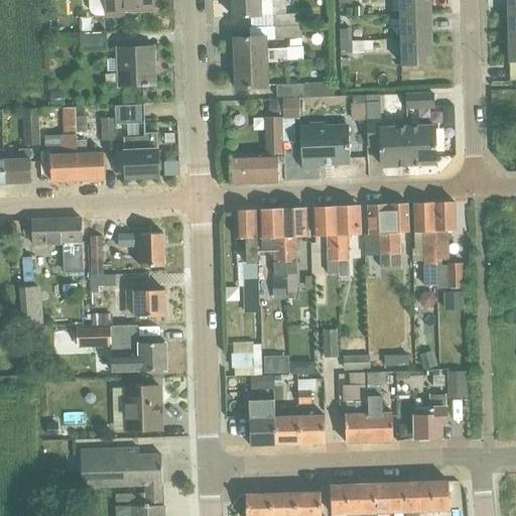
[(90,0),(91,9),(93,13),(96,16),(101,16),(124,15),(124,11),(153,9),(152,0),(90,0)]
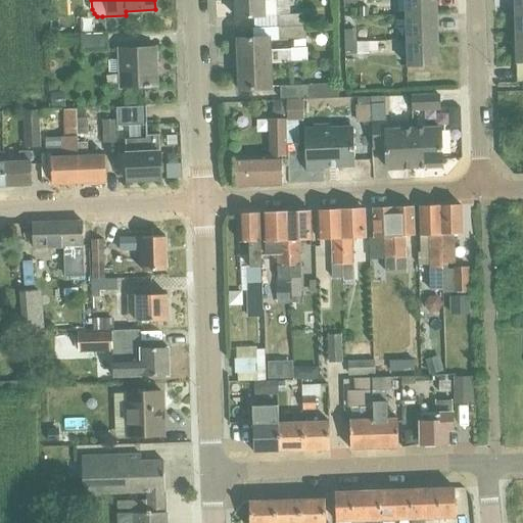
[(235,0),(237,18),(278,17),(278,28),(304,27),(303,14),(278,16),(277,0),(286,0),(235,0)]
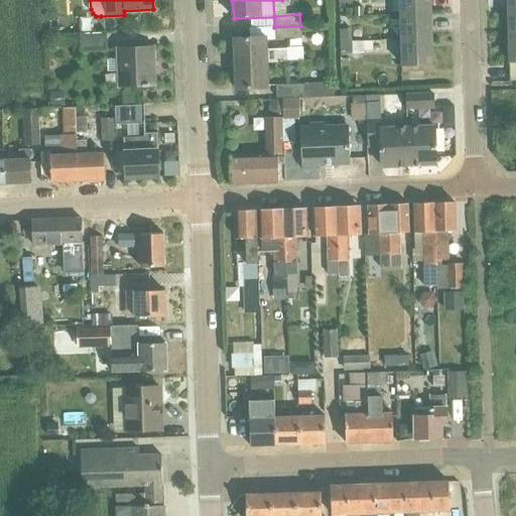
[(432,15),(431,0),(401,0),(402,15),(432,15)]
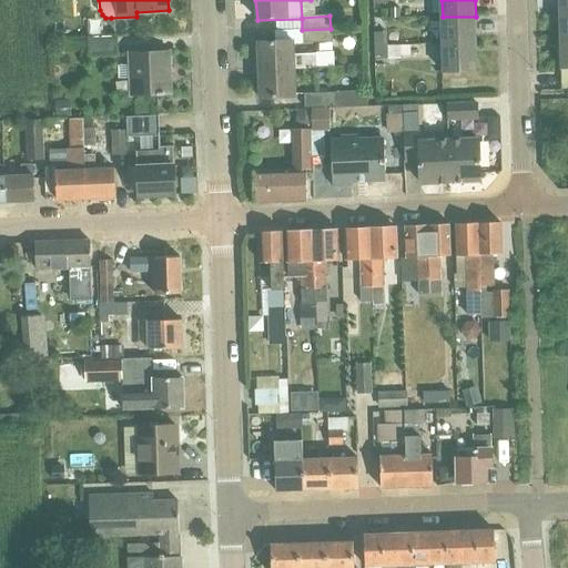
[(401,8),(391,8),(392,18),(401,18),(401,8)]
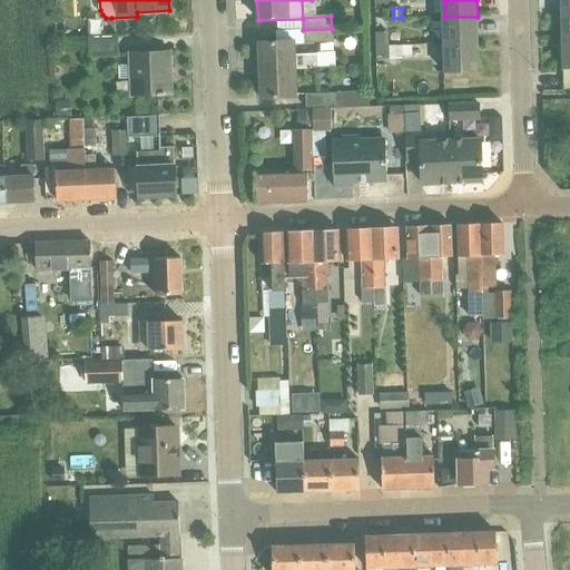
[(479,43),(478,17),(444,17),(445,45),(479,43)]
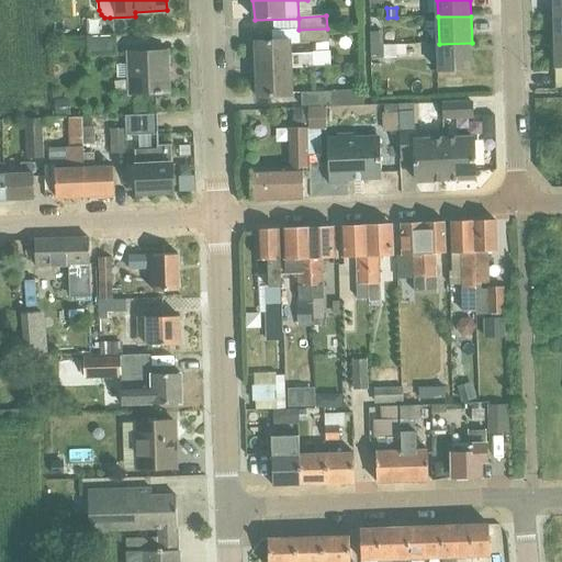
[(330,29),(327,29),(299,30),(300,43),(330,42),(330,29)]
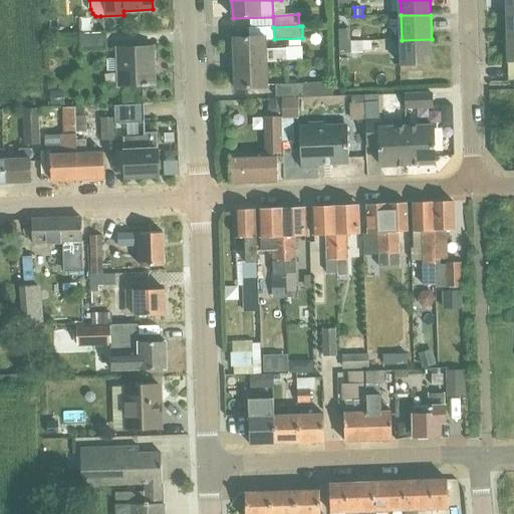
[(338,41),(350,41),(350,29),(338,29),(338,41)]
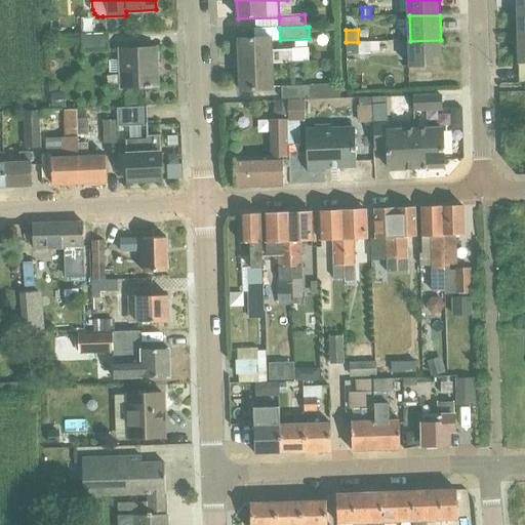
[(83,52),(109,51),(108,34),(82,35),(83,52)]
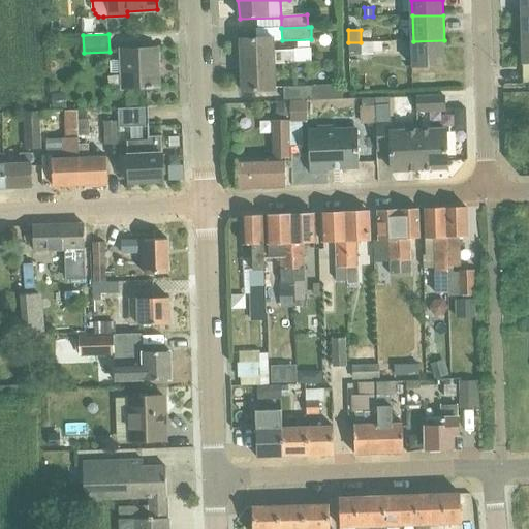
[(274,38),(241,39),(242,65),(275,64),(296,63),(294,50),(275,51),(274,38)]
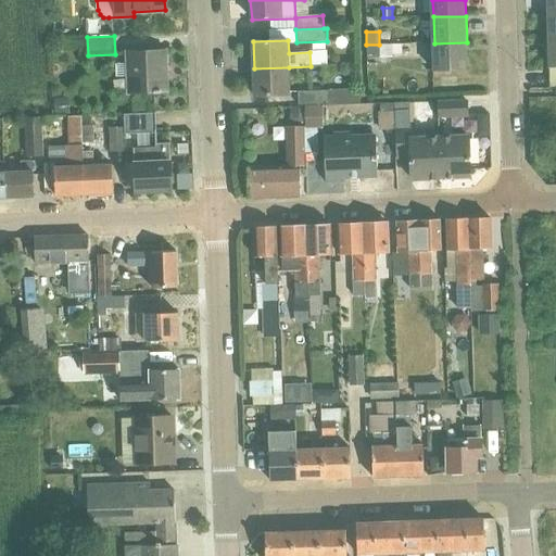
[(468,71),(467,42),(434,43),(436,72),(468,71)]
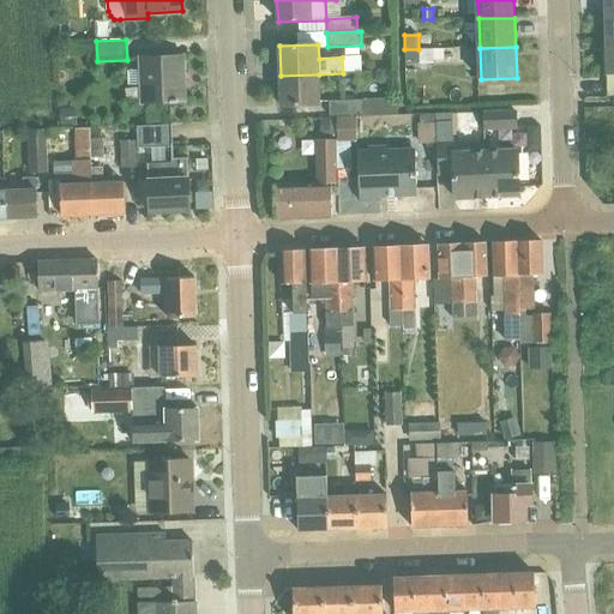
[(419,64),(419,49),(404,49),(405,64),(419,64)]
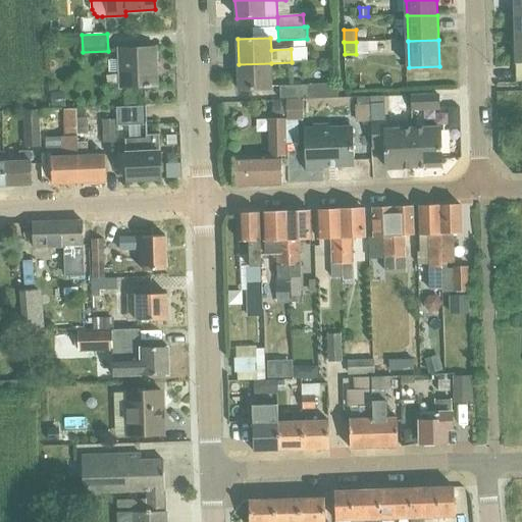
[(368,42),(356,42),(356,54),(368,54),(368,42)]
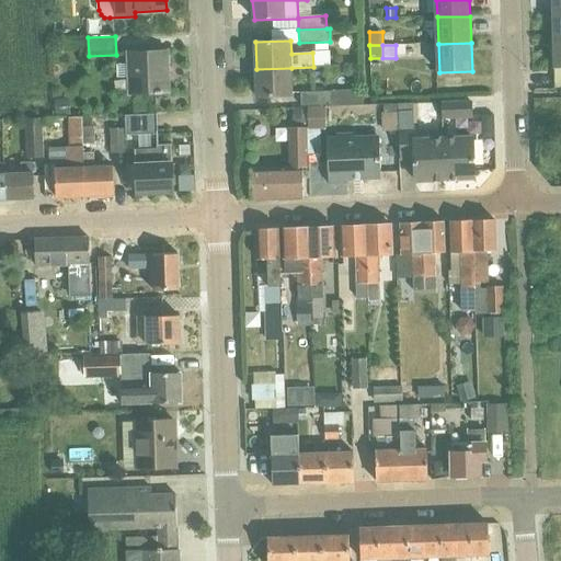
[(129,65),(117,65),(117,79),(130,79),(130,94),(171,93),(169,52),(129,54),(129,65)]
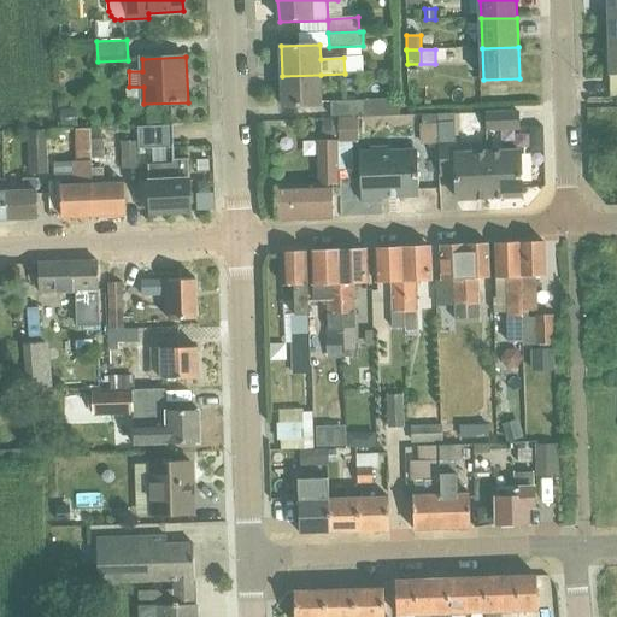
[(322,105),(321,75),(282,76),(283,106),(322,105)]
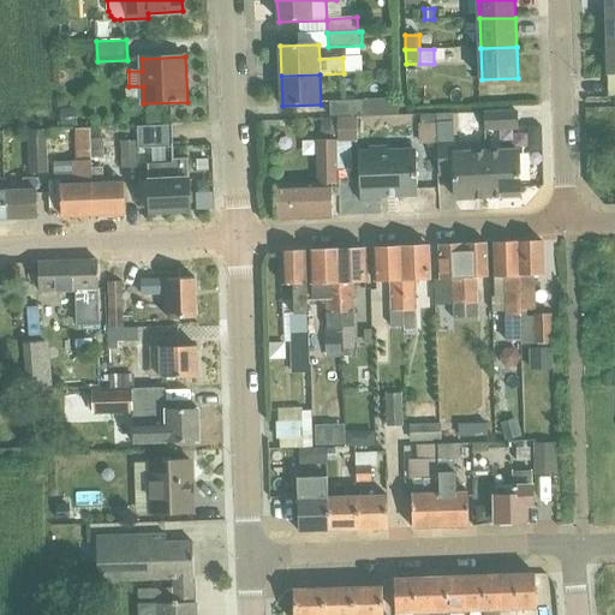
[(398,100),(364,101),(330,102),(330,118),(364,117),(398,115),(398,100)]
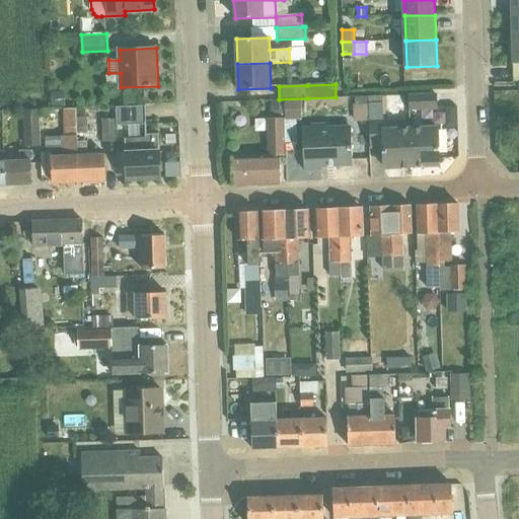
[(52,105),(64,105),(63,91),(52,91),(52,105)]
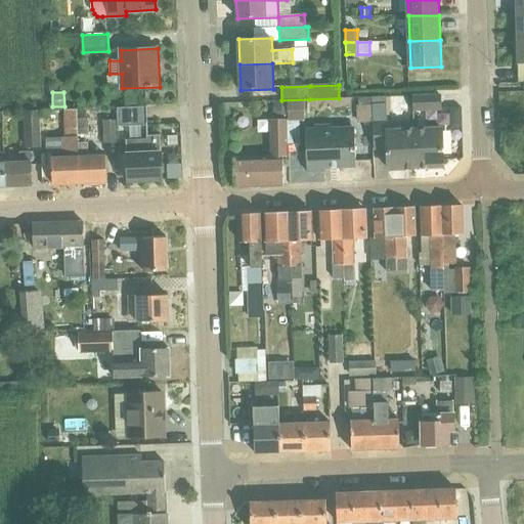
[(413,112),(441,111),(440,96),(413,97),(413,112)]
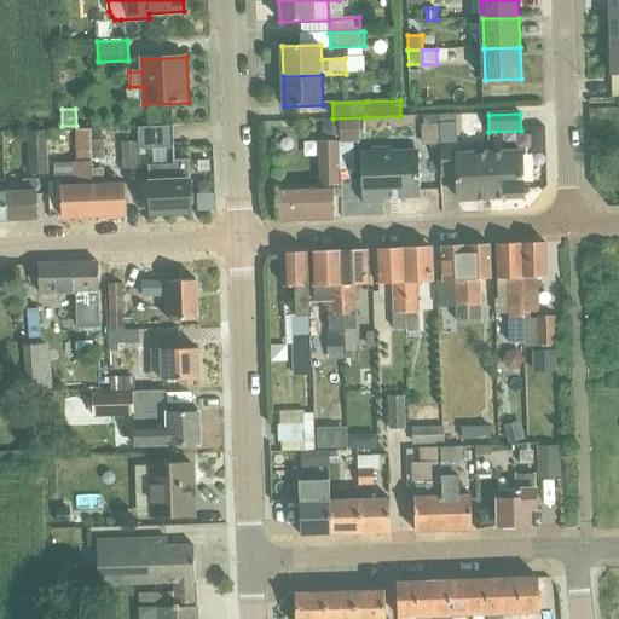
[(457,115),(440,115),(440,123),(443,175),(458,174),(458,200),(492,198),(490,155),(490,145),(458,146),(457,123),(457,115)]
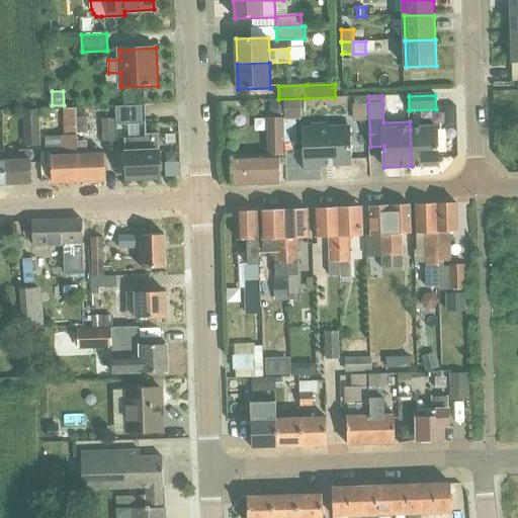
[(284,119),(299,118),(298,99),(283,100),(284,119)]
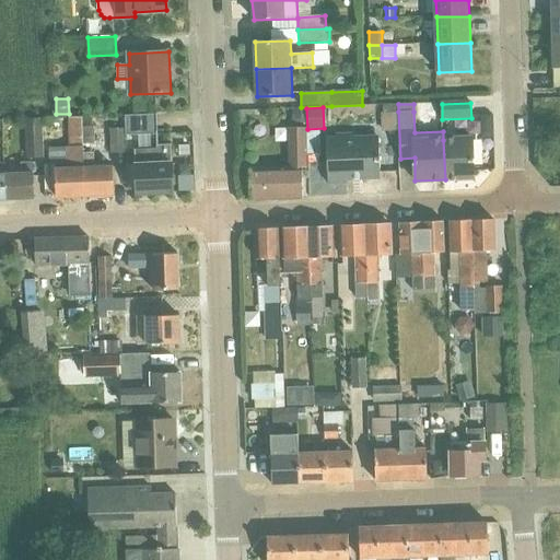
[(306,109),(293,111),(293,126),(306,125),(306,109)]
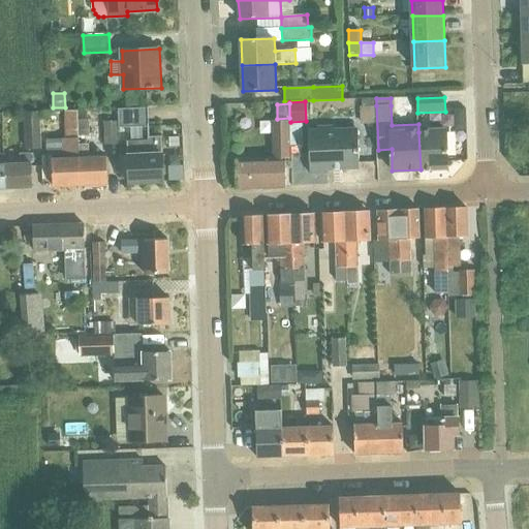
[(375,105),(363,106),(364,124),(376,123),(375,105)]
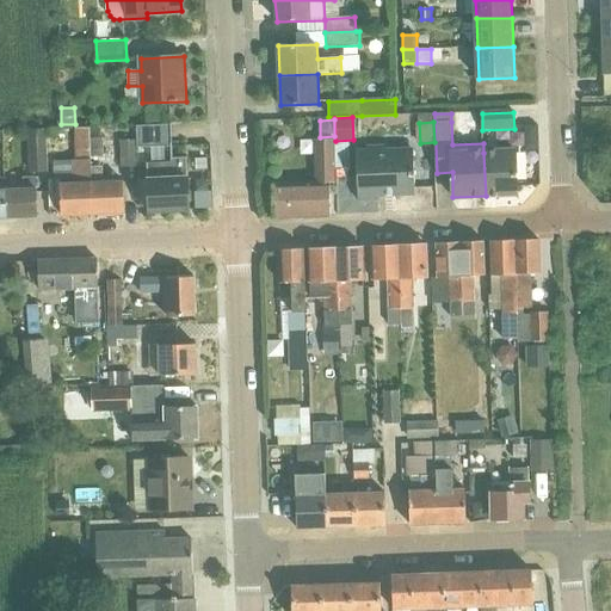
[(537,124),(525,125),(526,137),(526,149),(538,149),(538,137),(537,124)]
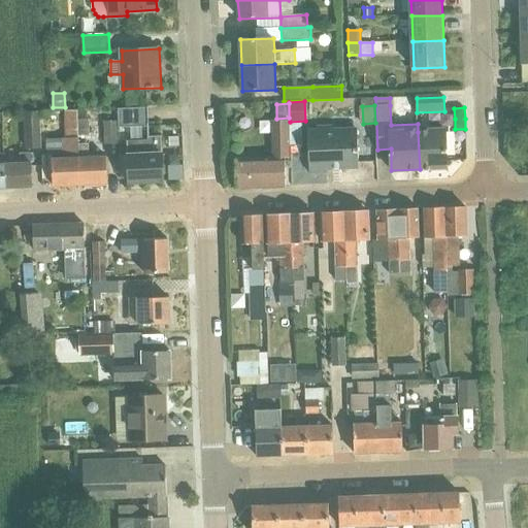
[(81,185),(79,144),(79,136),(78,109),(66,110),(67,138),(63,139),(64,159),(53,160),(52,155),(42,155),(43,178),(53,178),(54,186),(81,185)]
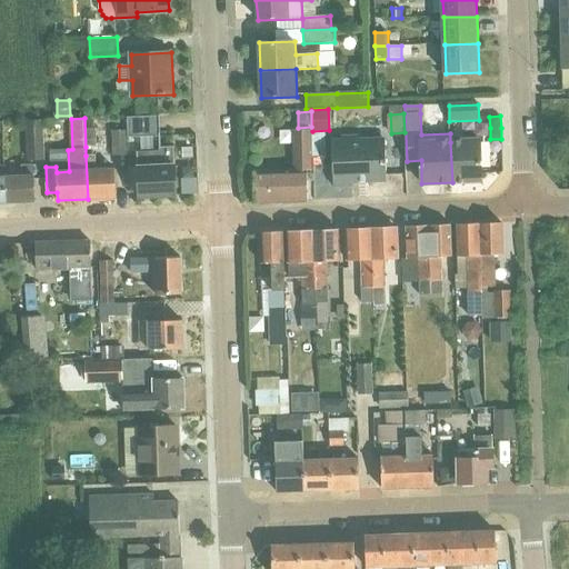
[(130,138),(161,137),(161,118),(129,119),(130,138)]
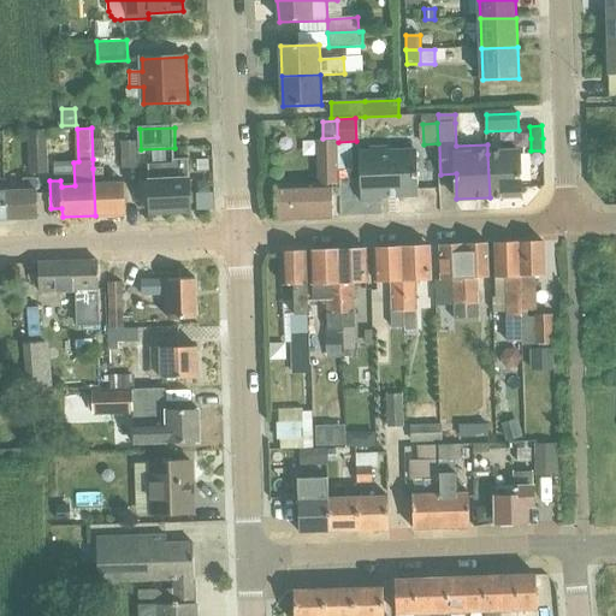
[(49,172),(47,130),(29,131),(30,173),(49,172)]
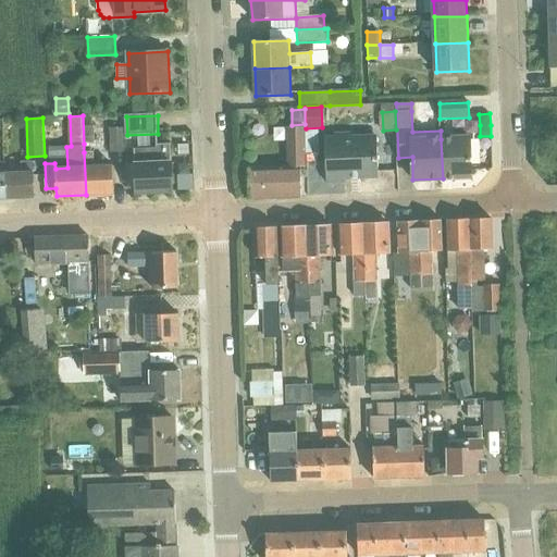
[(93,125),(83,125),(84,144),(96,144),(96,125),(93,125)]
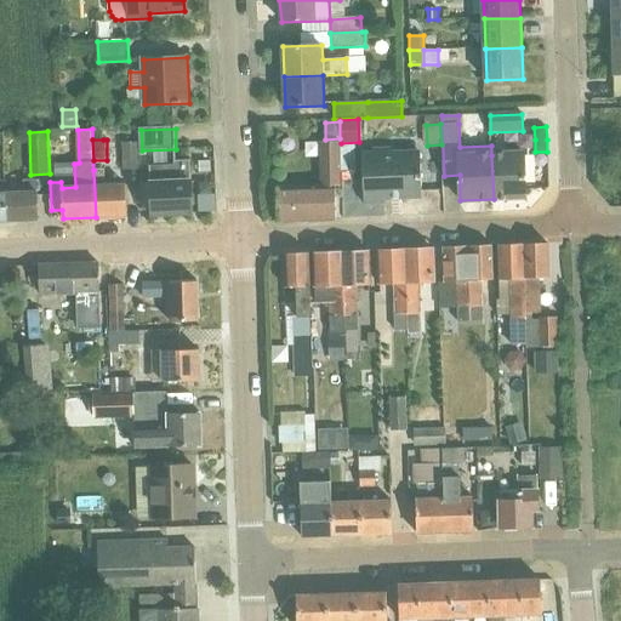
[(278,195),(263,195),(265,211),(278,211),(278,218),(278,222),(337,220),(335,186),(341,186),(337,142),(318,143),(322,186),(277,188),(278,195)]
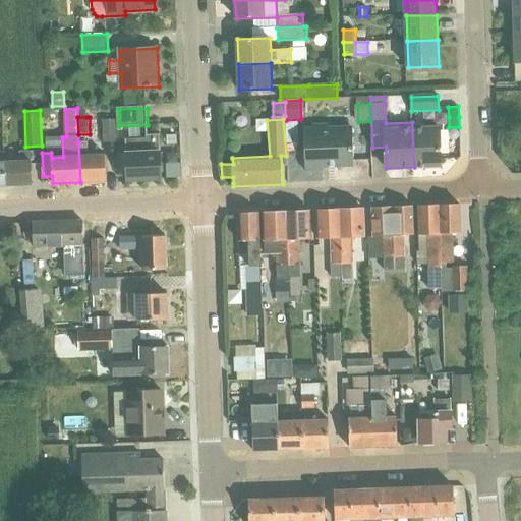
[(117,120),(104,120),(104,142),(118,142),(117,120)]
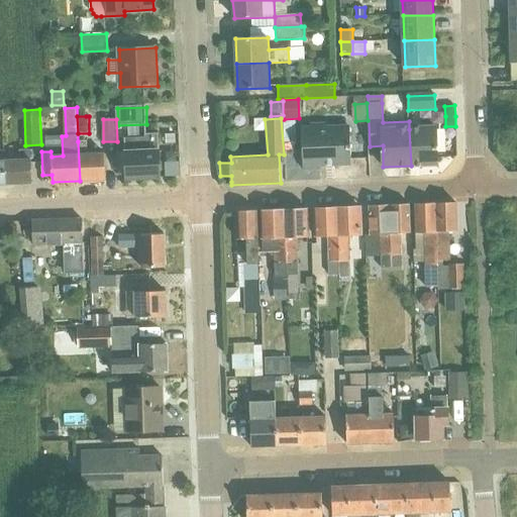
[(295,119),(283,120),(284,142),(296,141),(295,119)]
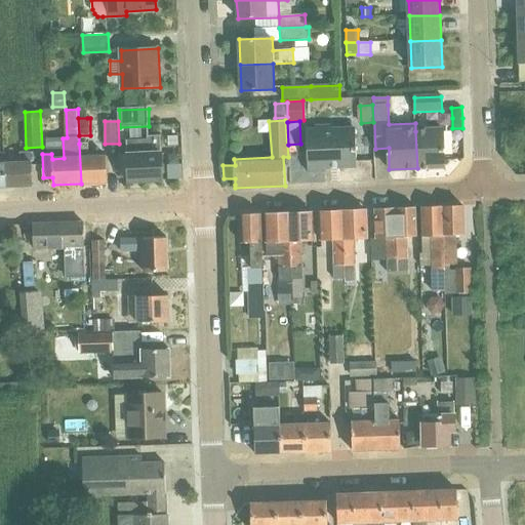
[(326,171),(326,167),(358,166),(356,129),(331,130),(331,126),(316,126),(316,130),(307,131),(309,172),(326,171)]
